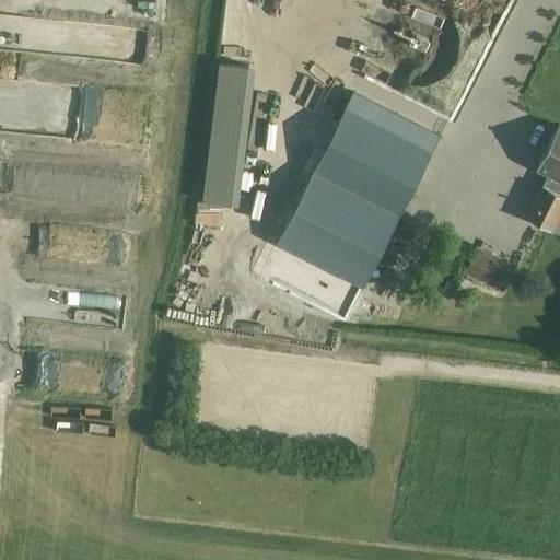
[(43,39),(57,43),(62,15),(48,12),(43,39)]
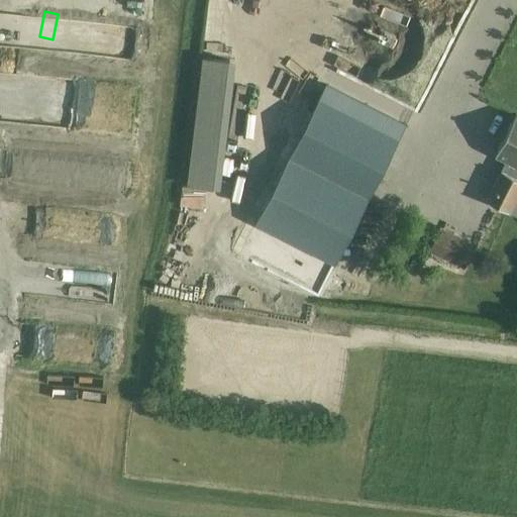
[(234,31),(200,28),(188,179),(222,181),(234,31)]
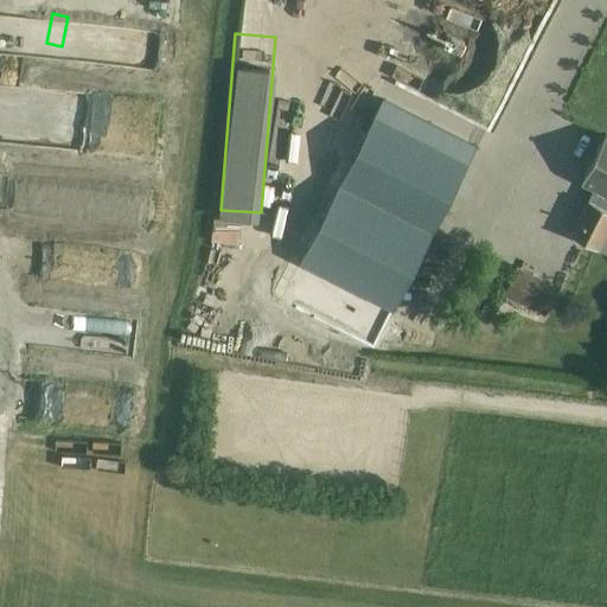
[(383,98),(299,264),(394,312),(477,146),(383,98)]
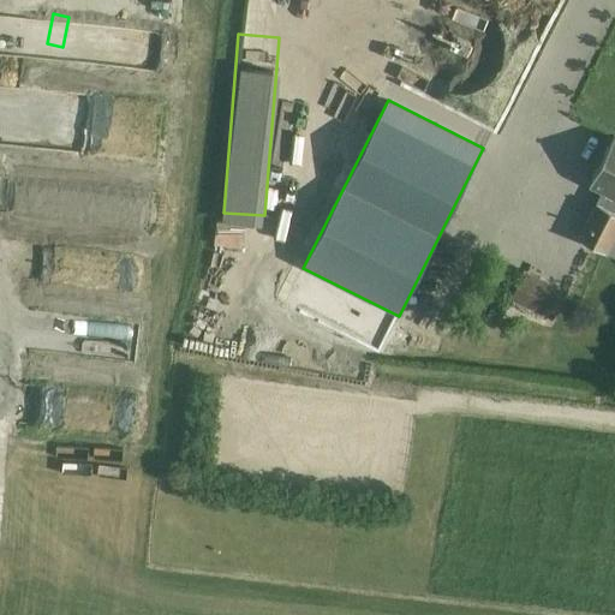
[(602,191),(578,239),(605,254),(607,250),(614,254),(614,137),(613,137),(589,184),(602,191)]
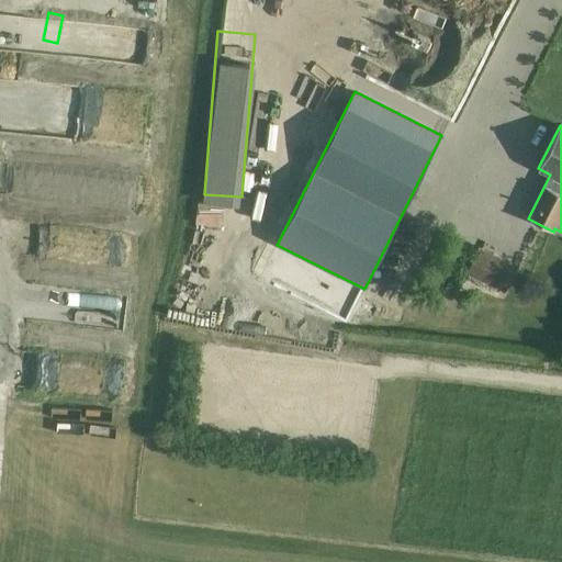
[(467,273),(503,291),(516,266),(479,248),(467,273)]
